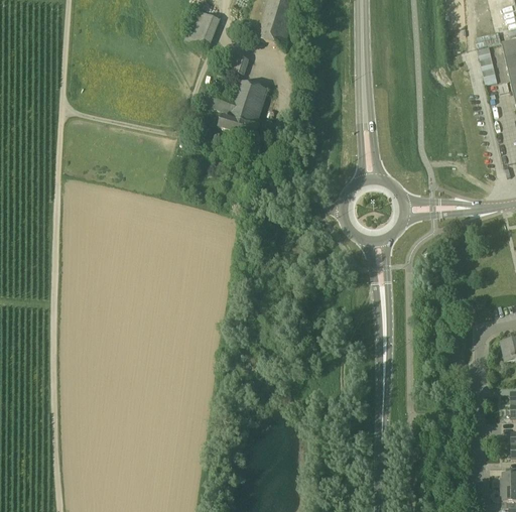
[(284,47),(299,0),(255,0),(245,34),(284,47)]
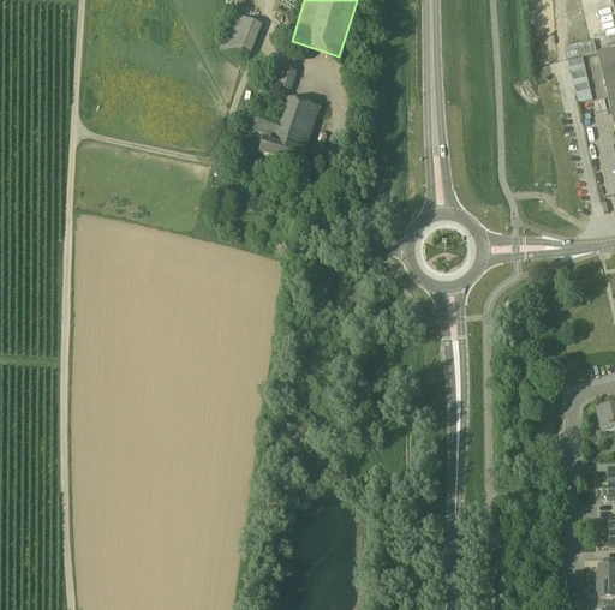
[(248,58),(262,23),(234,11),(220,47),(248,58)]
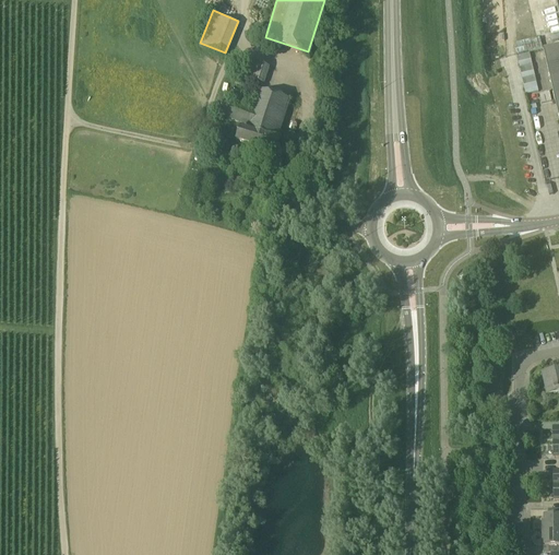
[(558,115),(558,42),(543,46),(558,115)]
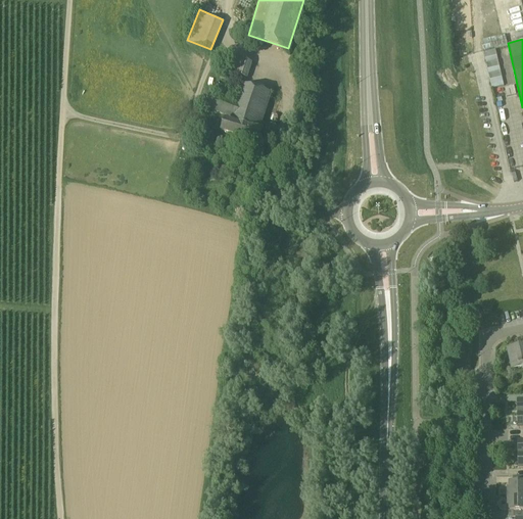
[(247,75),(252,59),(237,54),(233,69),(247,75)]
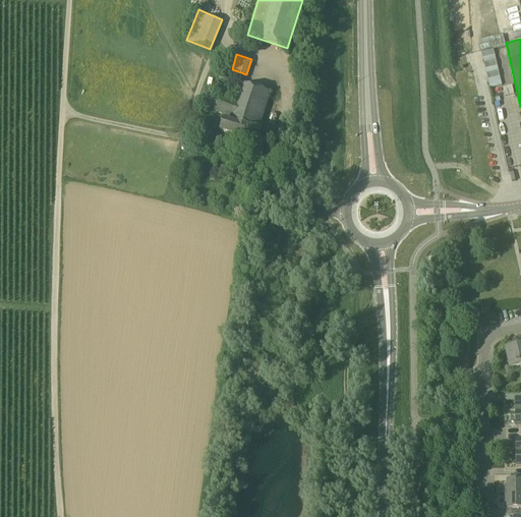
[(500,73),(499,67),(486,70),(487,76),(500,73)]
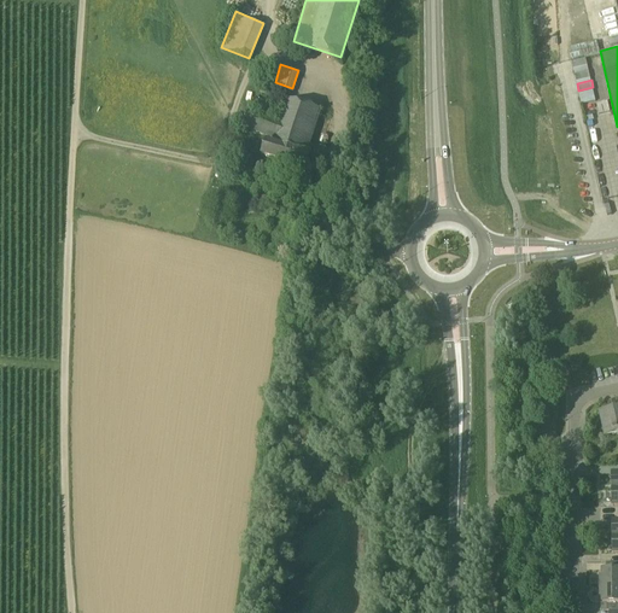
[(308,151),(321,106),(286,94),(280,117),(249,107),(243,124),(274,135),(273,139),(266,138),(262,152),(305,165),(310,151),(308,151)]
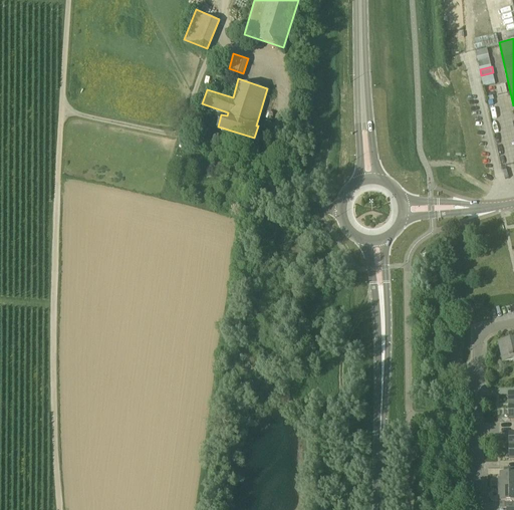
[(513,338),(513,336),(498,339),(503,359),(513,356),(513,338)]
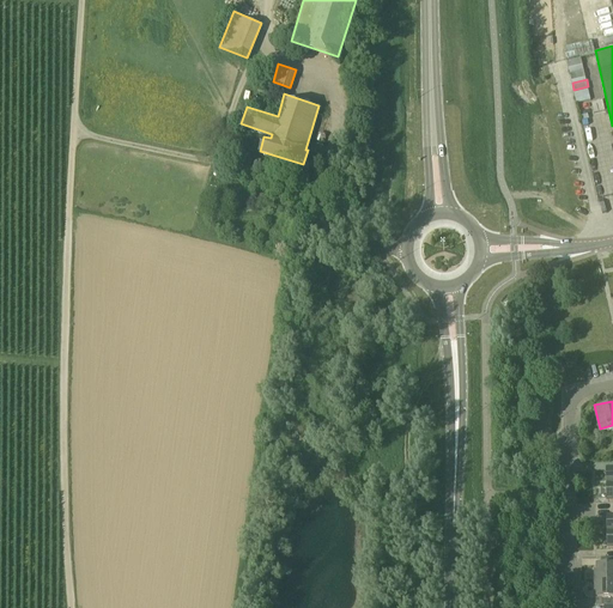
[(612,553),(601,554),(601,561),(599,561),(599,567),(594,567),(594,578),(612,577),(612,553)]
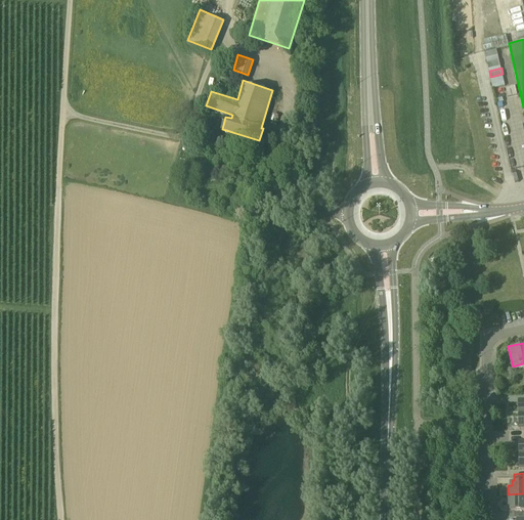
[(523,493),(508,494),(508,503),(511,503),(511,508),(515,508),(515,514),(517,514),(523,514),(523,493)]
